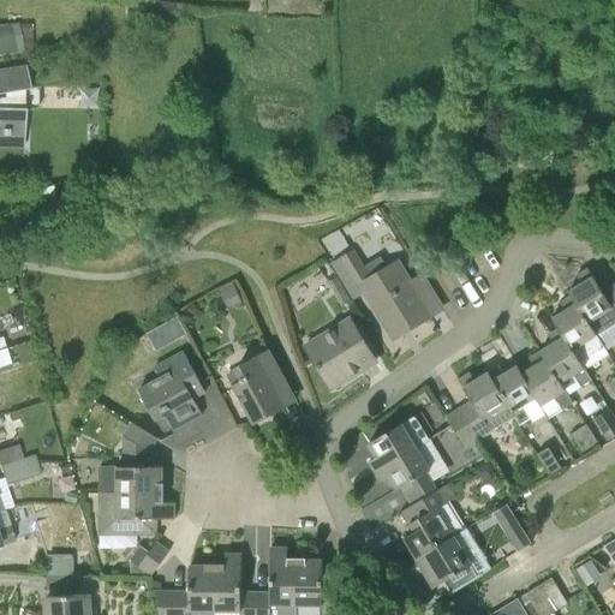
[(18,25),(18,24),(0,27),(0,55),(23,52),(21,35),(18,25)]
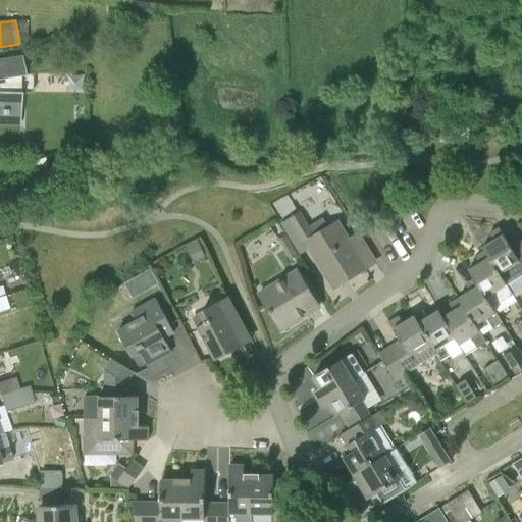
[(17,30),(27,30),(27,21),(15,21),(17,30)]
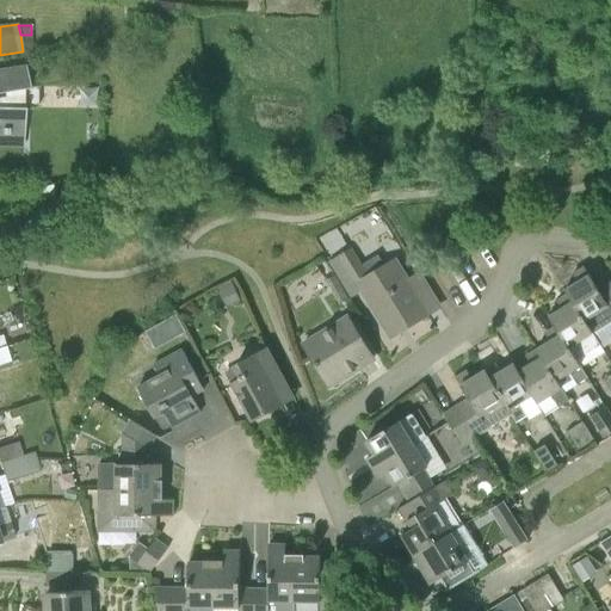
[(0,131),(24,133),(24,107),(22,107),(22,88),(29,87),(25,66),(0,69),(0,131)]
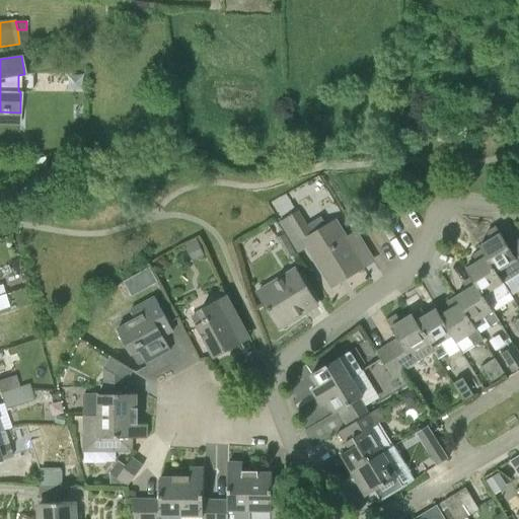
[(356,233),(349,237),(338,218),(312,234),(299,210),(280,222),(299,254),(308,249),(331,287),(373,262),(356,233)]
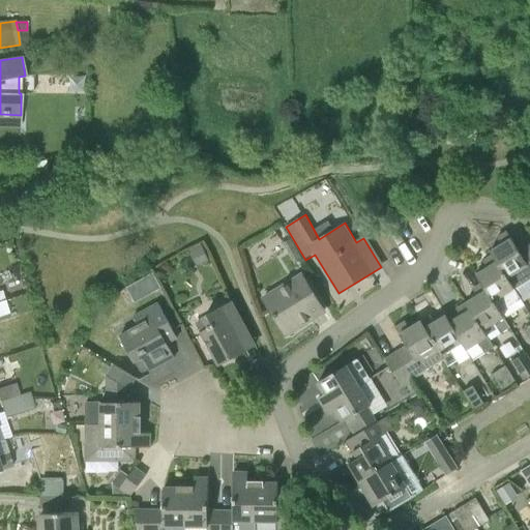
[(529,281),(529,245),(529,244),(519,251),(507,232),(497,238),(501,245),(493,251),(517,289),(529,281)]
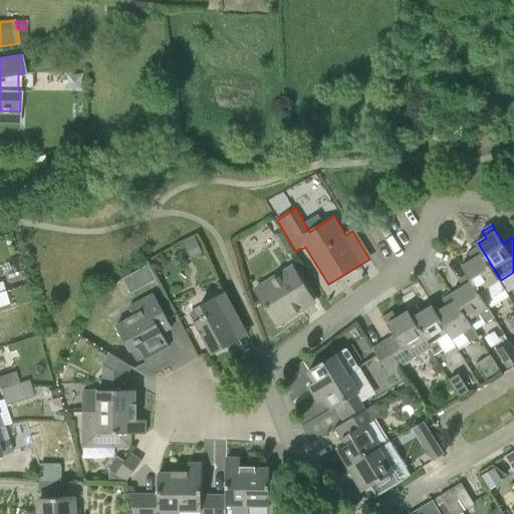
[(292,252),(282,233),(275,237),(286,255),(292,252)]
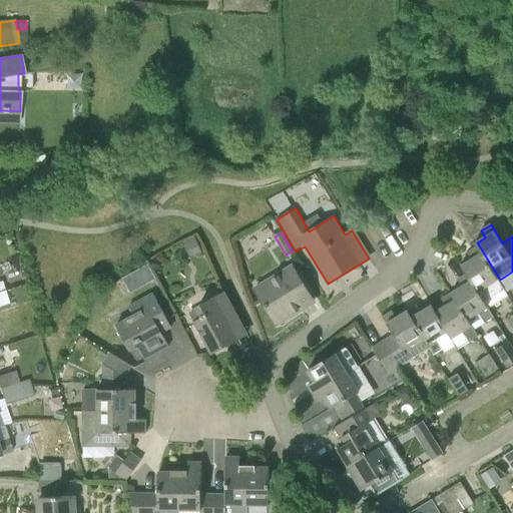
[(203,253),(194,236),(182,242),(183,245),(190,259),(203,253)]
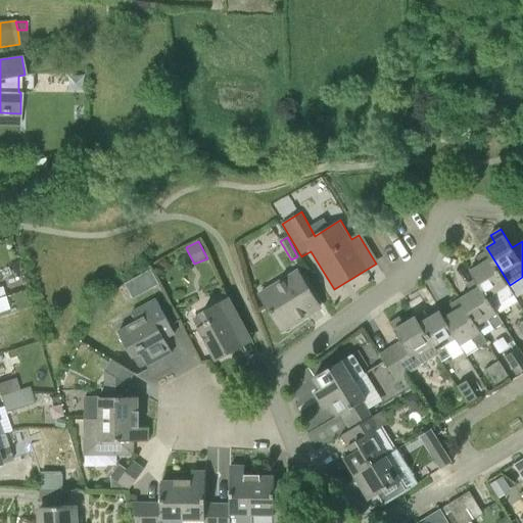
[(508,286),(510,285),(486,247),(483,249),(485,252),(476,258),(481,265),(469,272),(475,281),(493,308),(514,296),(508,286)]
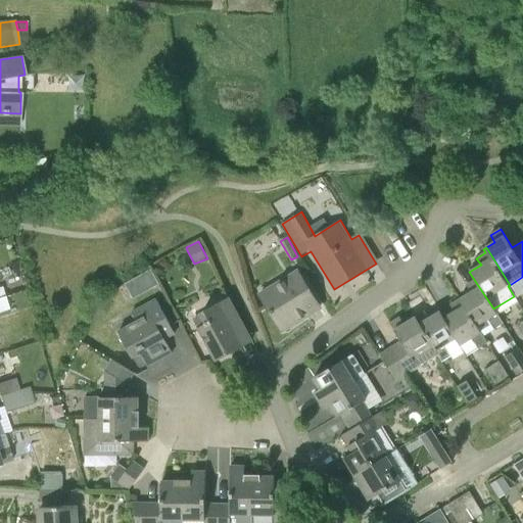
[(133,299),(159,285),(151,271),(125,285),(133,299)]
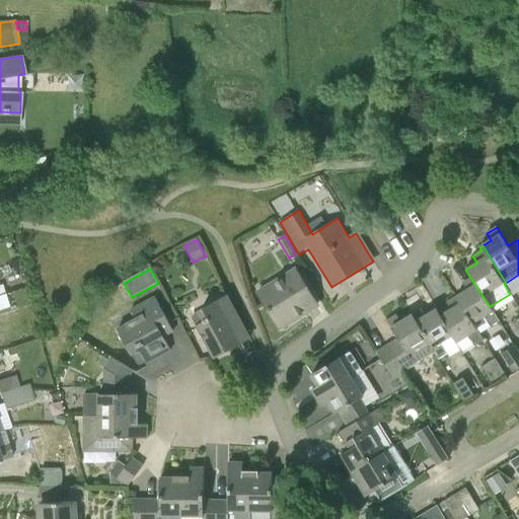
[(313,298),(302,281),(295,269),(256,291),(269,311),(279,328),(305,312),(301,305),(313,298)]
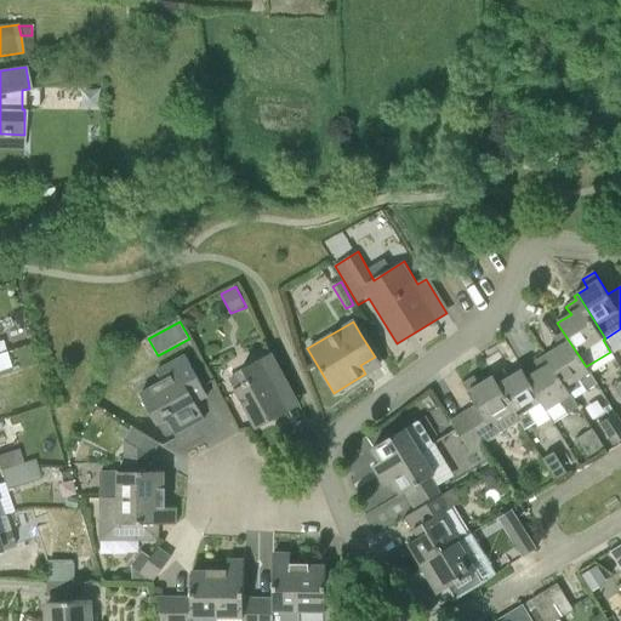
[(598,385),(586,366),(564,334),(553,340),(558,348),(547,355),(567,388),(580,380),(587,391),(598,385)]
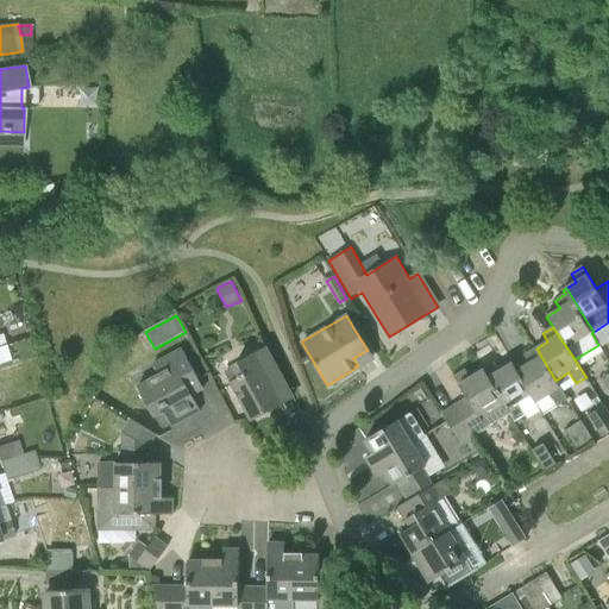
[(0,363),(10,360),(5,345),(0,346),(0,363)]
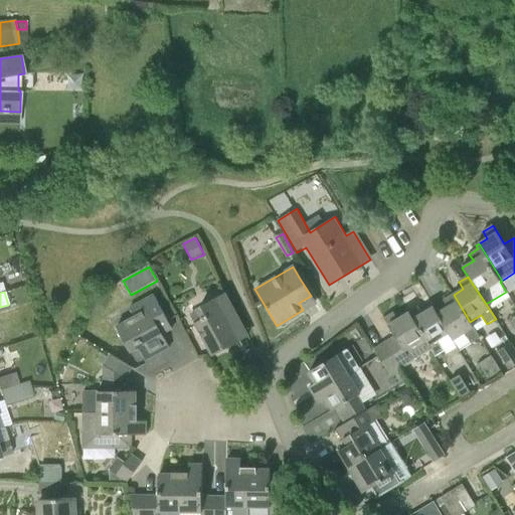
[(241,325),(232,307),(225,294),(197,309),(203,318),(194,323),(211,355),(236,342),(230,331),(241,325)]
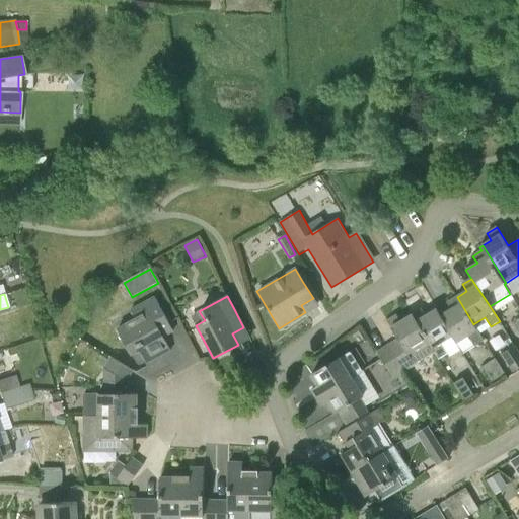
[(162,336),(172,330),(154,297),(130,310),(134,318),(117,328),(130,353),(138,349),(147,367),(159,361),(157,358),(170,351),(162,336)]
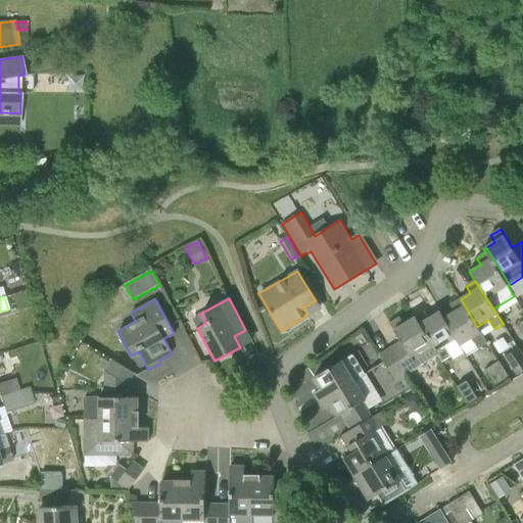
[(482,333),(477,327),(461,299),(450,305),(455,312),(444,319),(440,312),(439,313),(456,340),(461,346),(472,339),(478,348),(487,342),(482,333)]
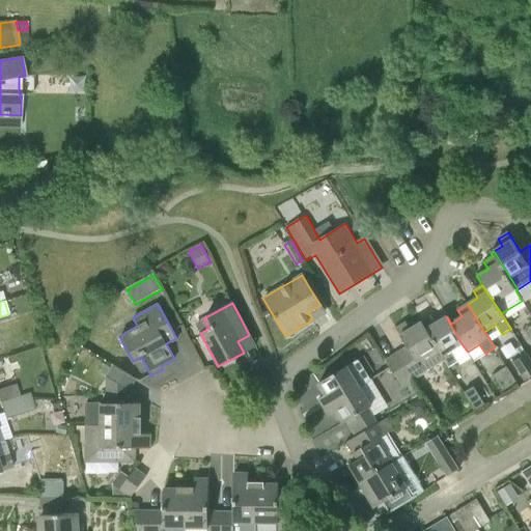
[(463,345),(446,317),(436,324),(431,316),(421,323),(445,362),(448,367),(457,362),(452,353),(463,345)]
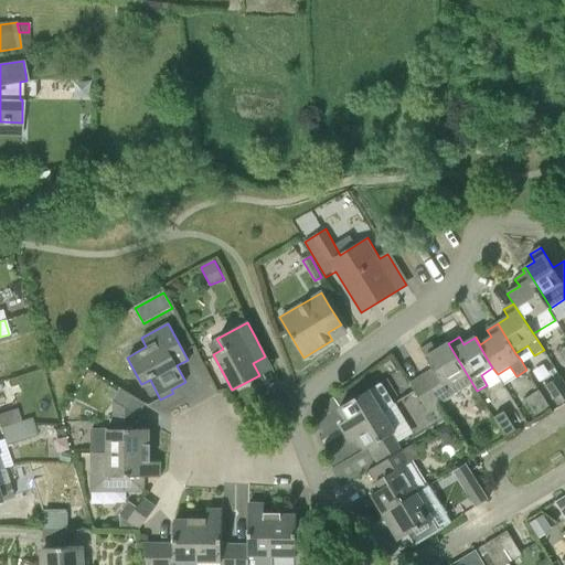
[(452,397),(473,385),(448,343),(437,350),(432,343),(422,350),(433,369),(423,375),(439,405),(452,397)]
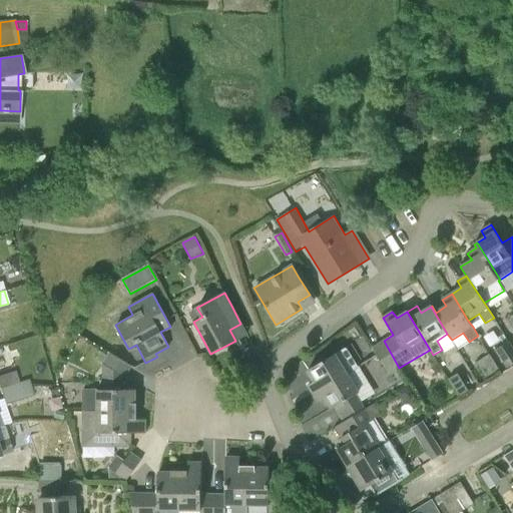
[(372,347),(388,374),(399,368),(384,341),(372,347)]
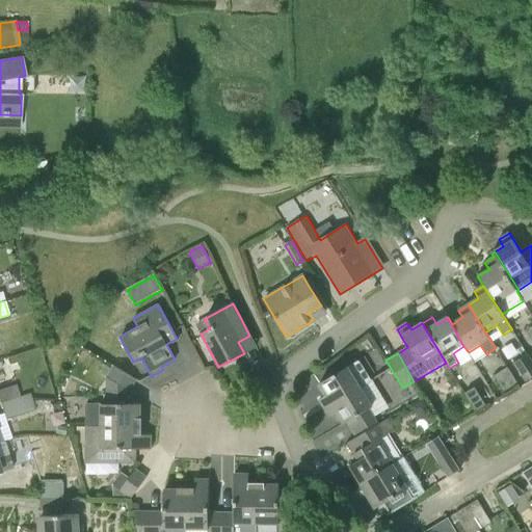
[(531,361),(528,354),(513,364),(526,382),(531,378),(531,361)]
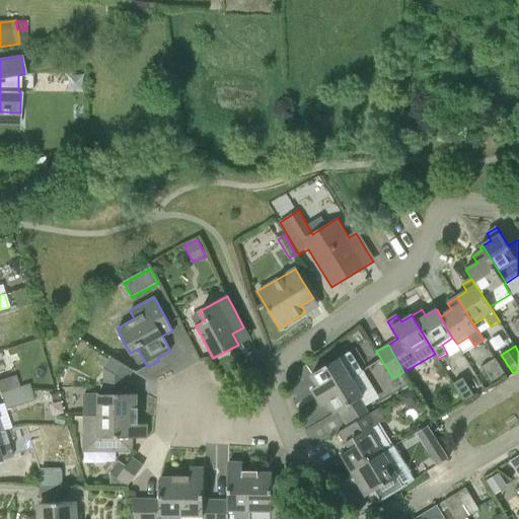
[(350,377),(352,379),(363,372),(351,352),(311,375),(317,386),(311,390),(316,397),(350,377)]
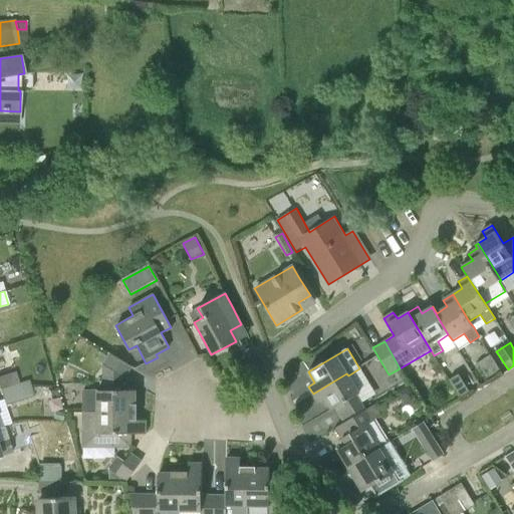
[(113,372),(113,384),(125,384),(125,378),(133,367),(109,353),(102,365),(113,372)]
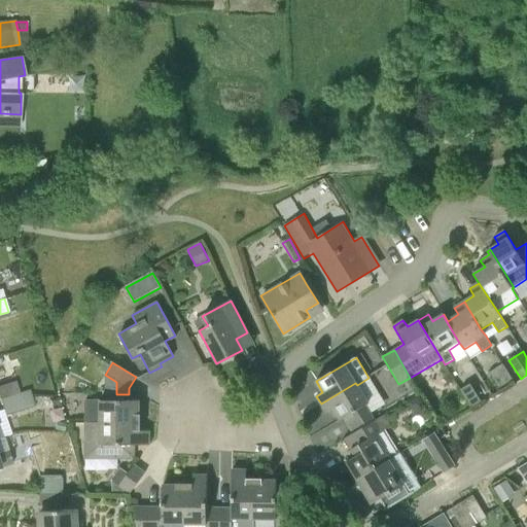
[(512,380),(502,363),(488,373),(497,388),(512,380)]
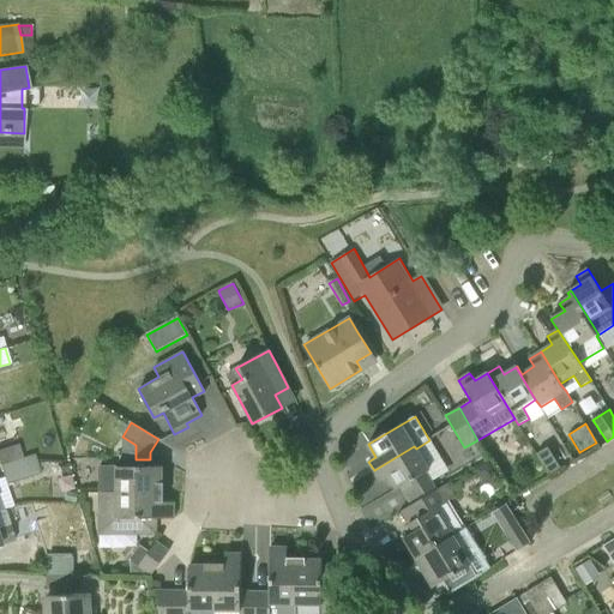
[(0,465),(1,468),(36,459),(34,455),(23,458),(18,445),(0,450),(0,465)]
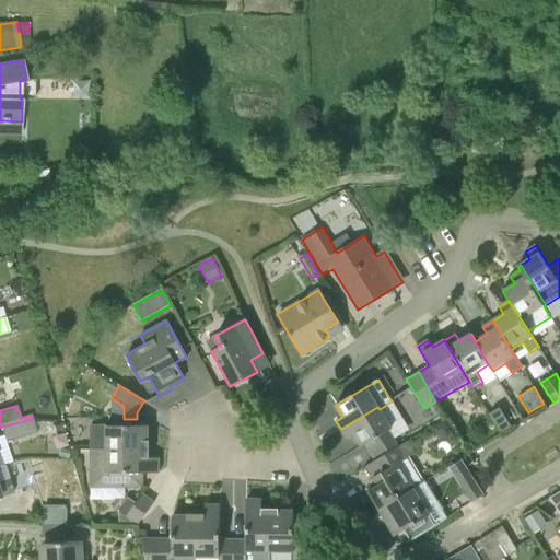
[(391,428),(380,409),(377,407),(341,429),(347,440),(353,435),(361,447),(365,444),(375,461),(397,447),(387,430),(391,428)]
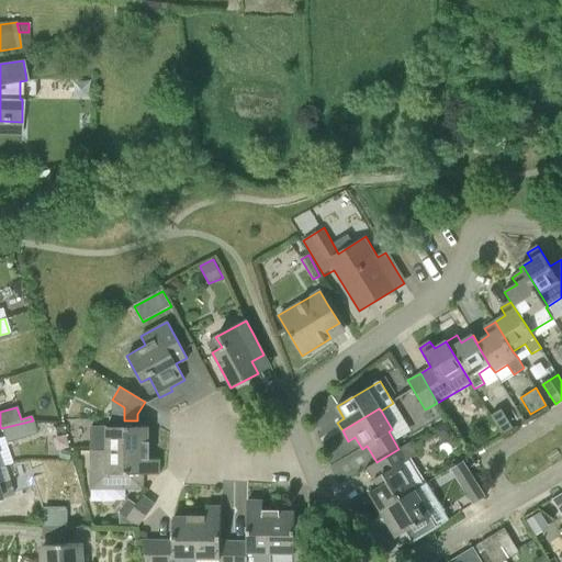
[(513,427),(502,408),(491,415),(502,434),(513,427)]
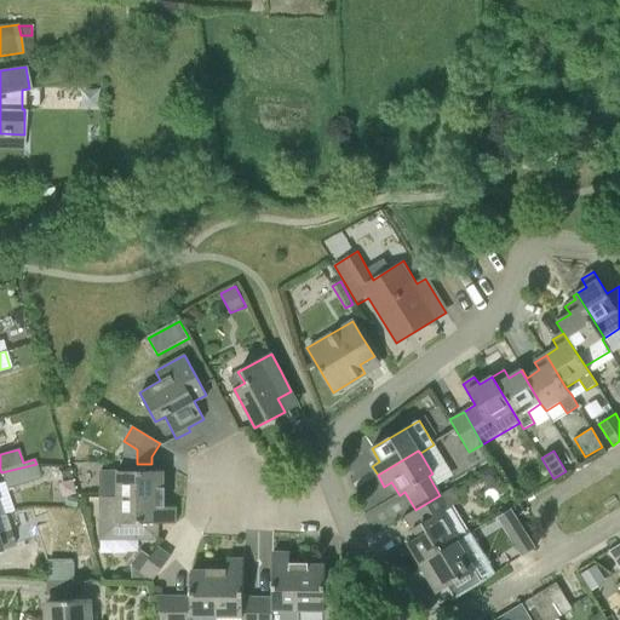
[(0,516),(13,511),(6,489),(40,477),(36,464),(1,472),(4,482),(0,483),(0,516)]
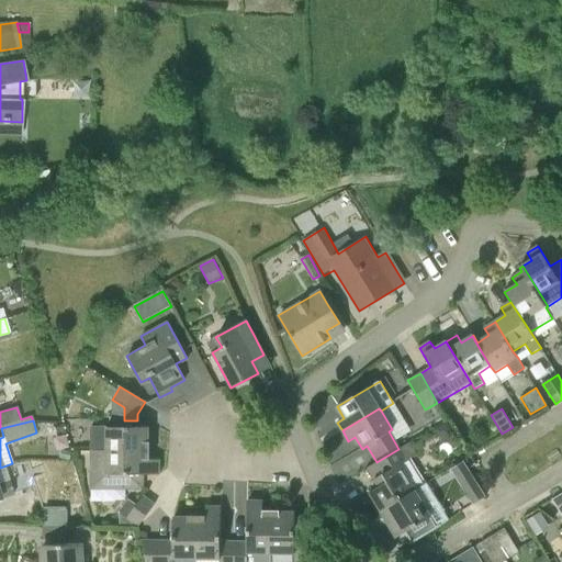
[(137,427),(137,420),(124,420),(124,427),(91,427),(91,453),(148,453),(148,427),(137,427)]
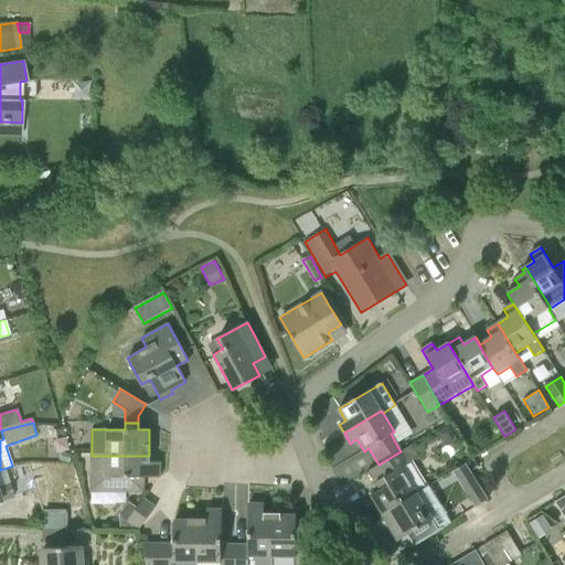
[(457,437),(449,425),(437,433),(445,445),(457,437)]
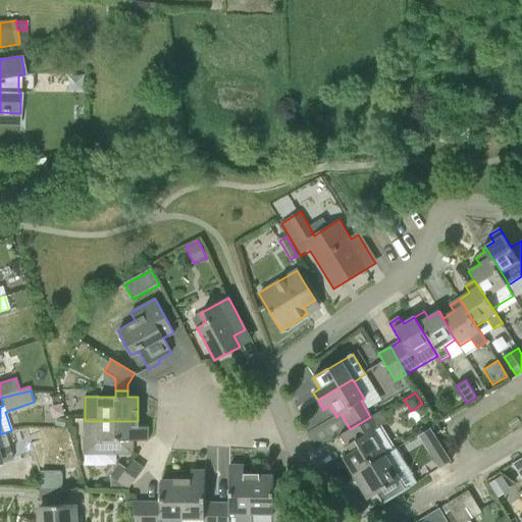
[(384,455),(383,454),(395,447),(382,425),(387,422),(381,410),(370,417),(350,429),(341,434),(352,452),(343,458),(352,472),(384,455)]
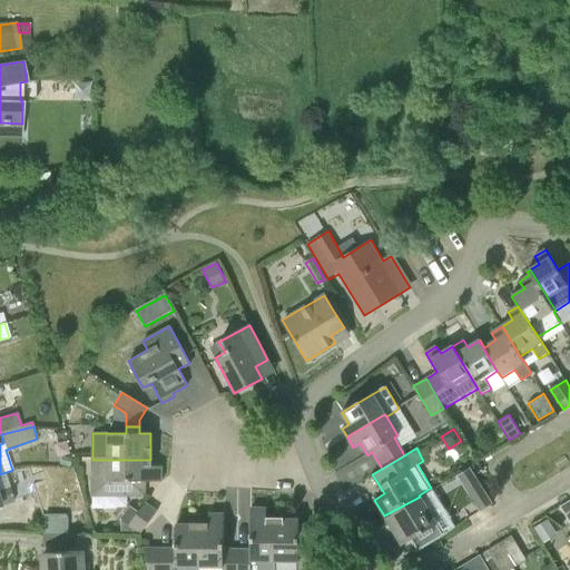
[(60,464),(70,467),(72,459),(62,457),(60,464)]
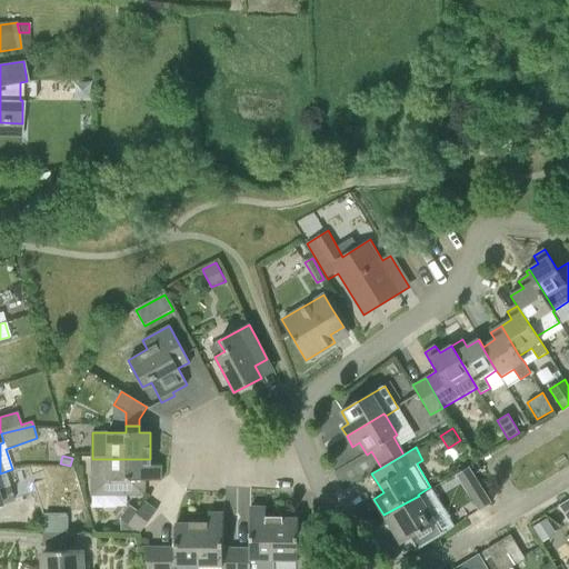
[(150,481),(150,459),(92,459),(92,496),(139,496),(139,481),(150,481)]
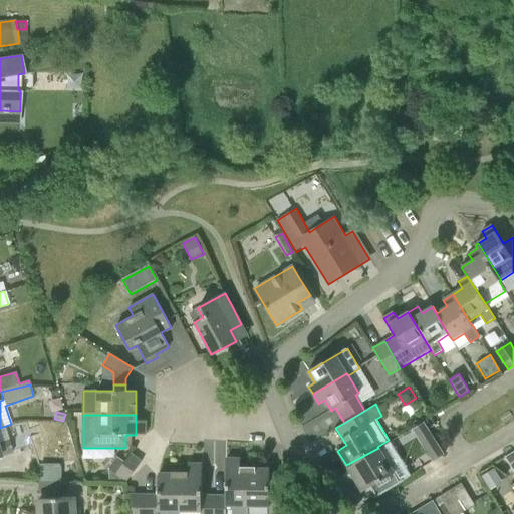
[(432,462),(444,454),(424,422),(412,429),(432,462)]
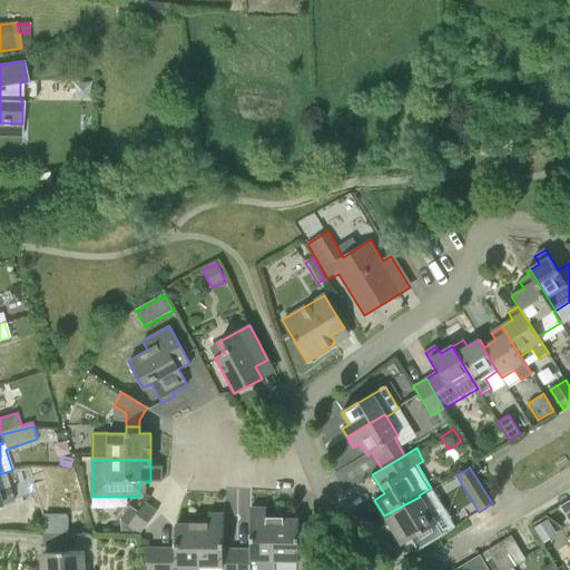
[(0,505),(13,501),(9,488),(0,490),(0,505)]
